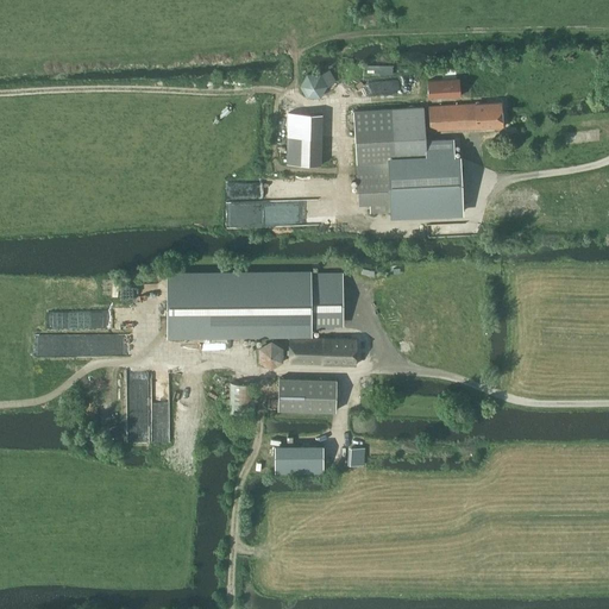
[(429,98),(460,96),(459,79),(428,80),(429,98)]
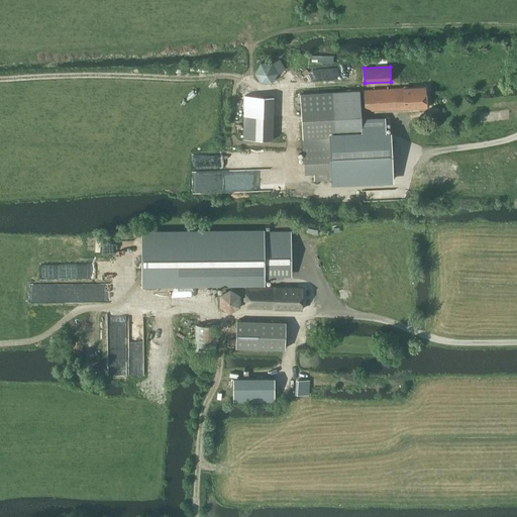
[(425,86),(393,88),(365,90),(366,111),(427,107),(425,86)]
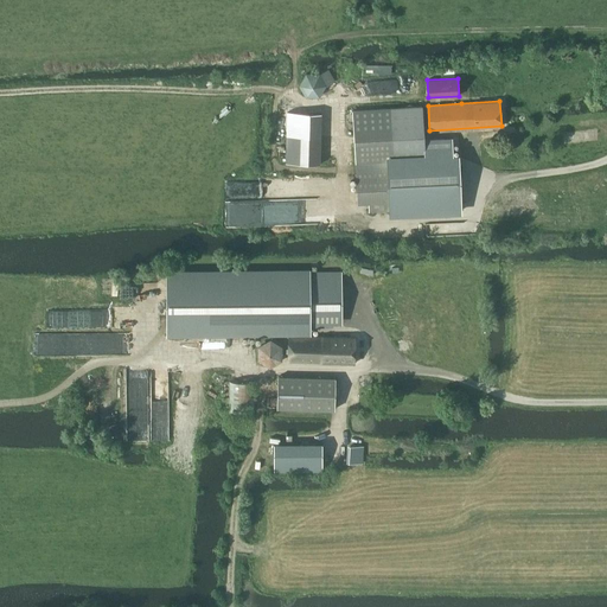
[(391,107),(352,108),(355,161),(388,160),(394,159),(425,158),(425,139),(422,106),(391,107)]
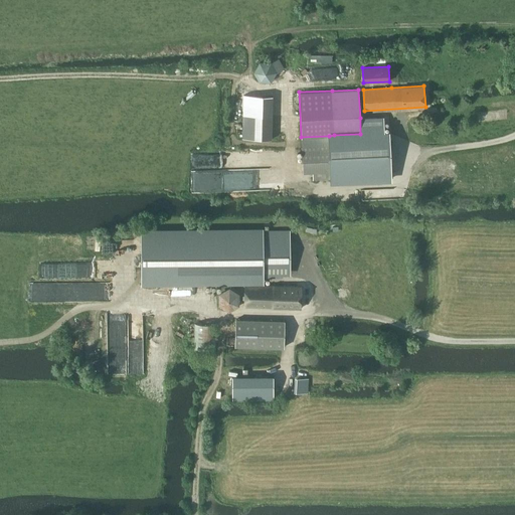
[(384,117),(360,118),(360,134),(384,133),(384,117)]
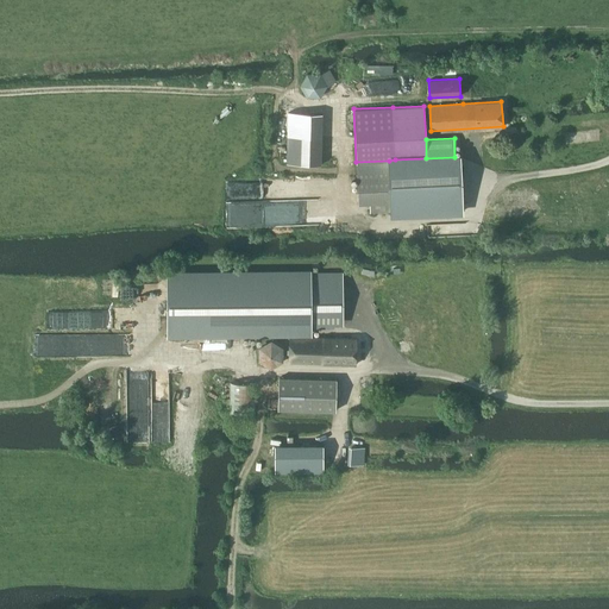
[(389,161),(356,162),(358,205),(391,203),(391,214),(463,211),(460,157),(454,157),(426,158),(395,159),(389,161)]
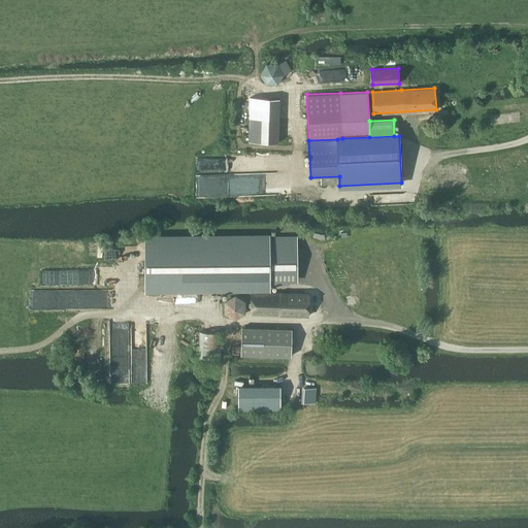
[(269,236),(145,237),(145,290),(270,289),(270,283),(290,282),(290,279),(297,279),(297,236),(269,237),(269,236)]
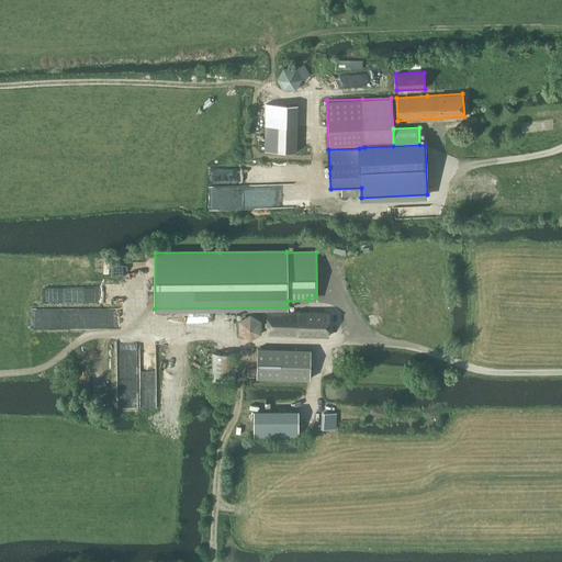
[(250,311),(239,317),(239,330),(251,337),(262,330),(262,317),(250,311)]
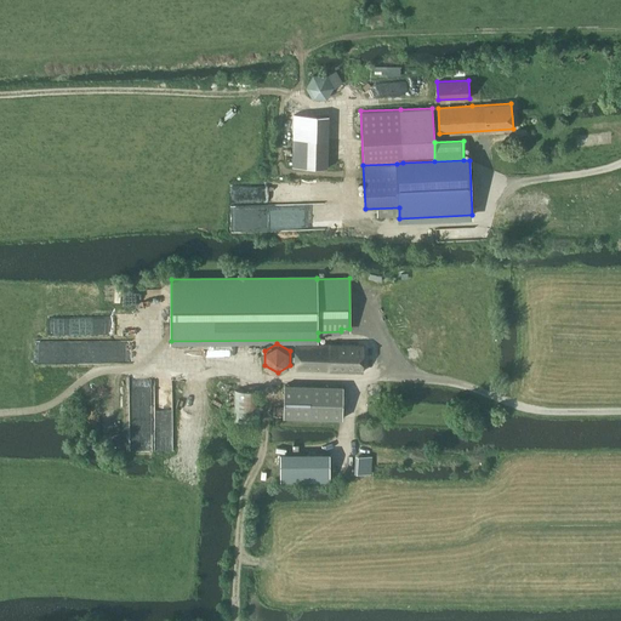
[(364,345),(331,345),(296,345),(295,370),(363,371),(364,345)]
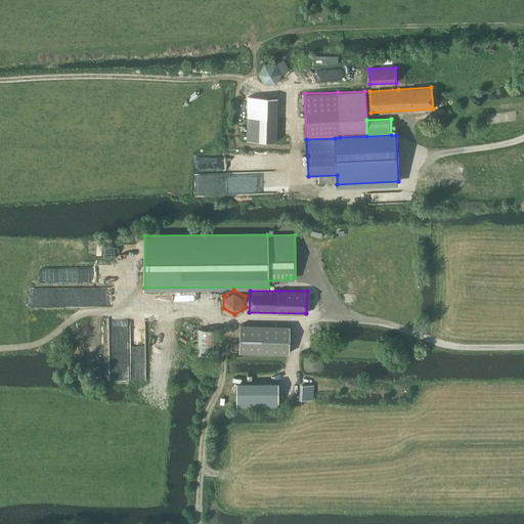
[(289,353),(290,325),(241,324),(239,352),(289,353)]
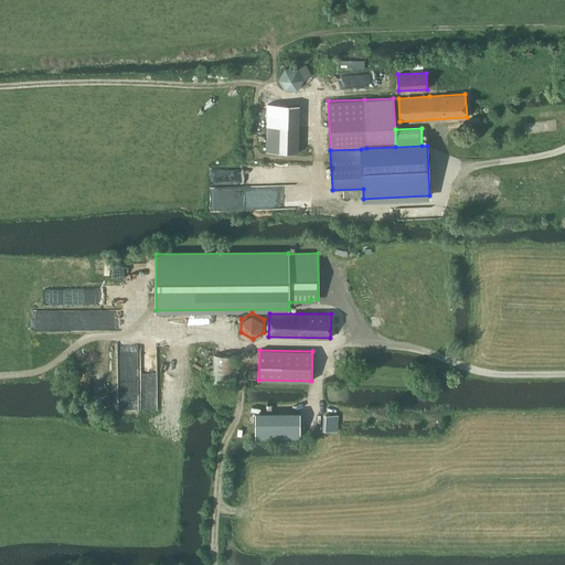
[(237,383),(237,354),(214,354),(213,383),(237,383)]
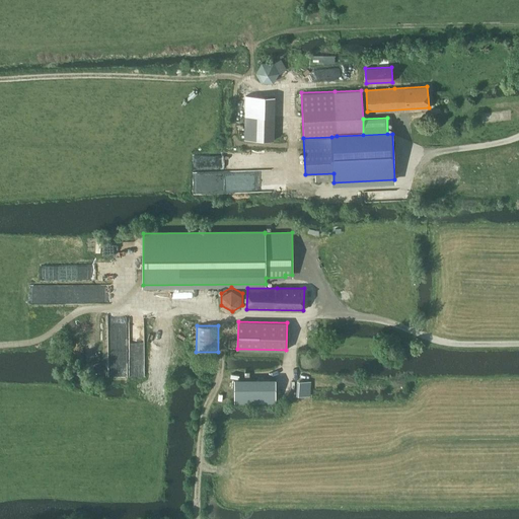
[(275,380),(235,380),(235,401),(251,401),(275,401),(275,380)]
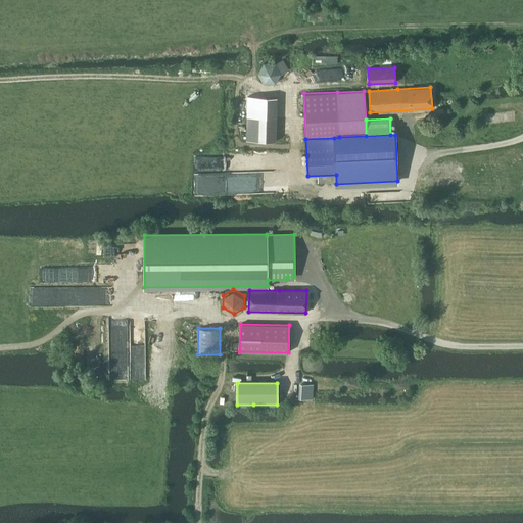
[(312,398),(313,384),(302,384),(301,398),(312,398)]
